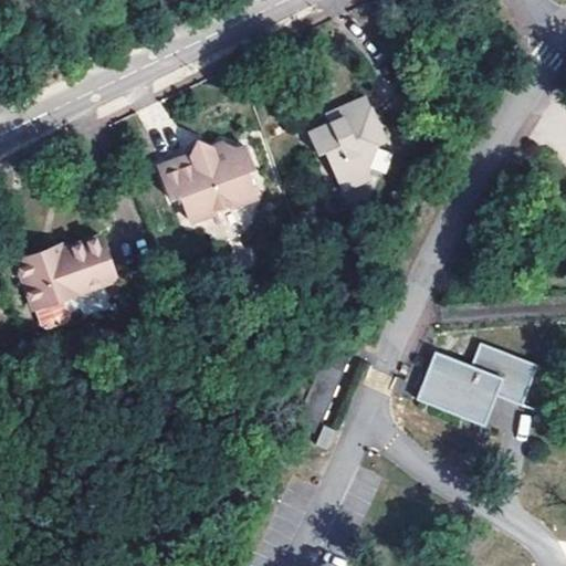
[(364,98),(338,109),(341,117),(327,124),(307,133),(316,154),(323,152),(342,192),(370,179),(368,173),(379,144),(385,143),(364,98)]
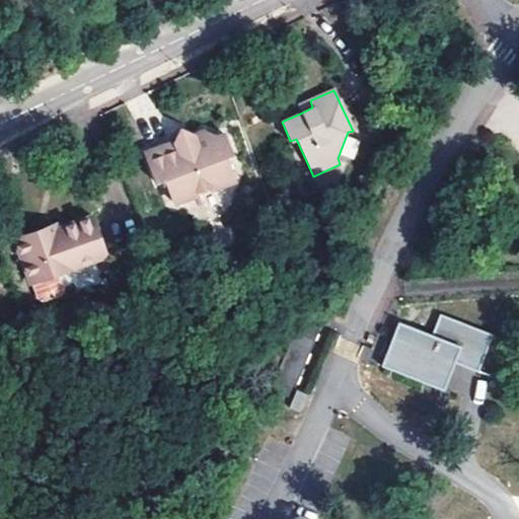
[(297,106),(300,114),(312,107),(310,100),(297,106)]
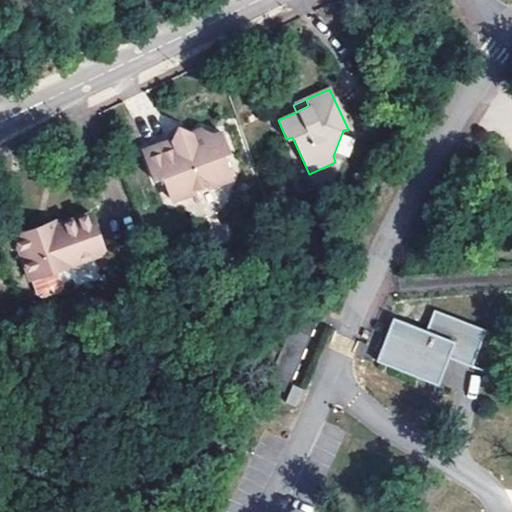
[(169,142),(141,151),(152,183),(162,179),(166,189),(170,202),(191,195),(191,191),(207,185),(208,189),(231,182),(223,159),(229,157),(222,136),(216,138),(200,130),(190,133),(176,129),(169,142)]
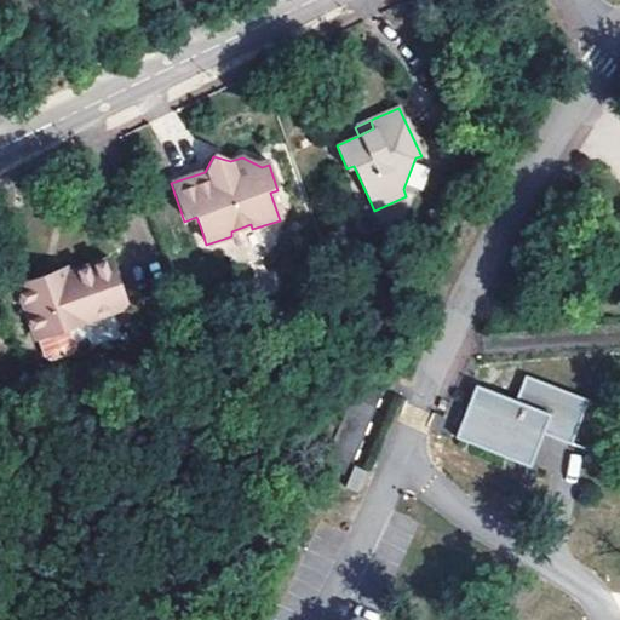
[(196,217),(184,222),(201,229),(196,217)]
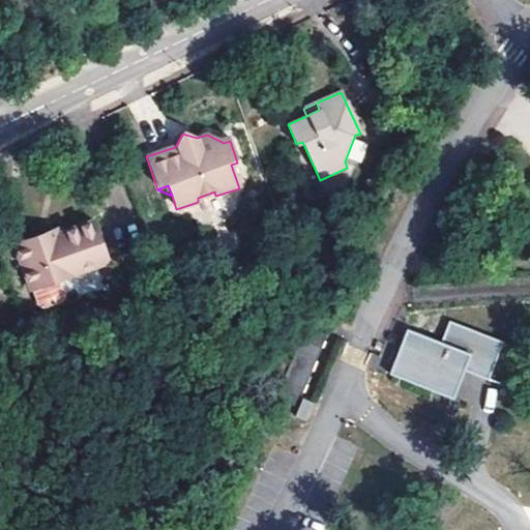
[(94,222),(61,235),(42,242),(40,236),(16,245),(32,290),(33,290),(39,306),(45,308),(62,301),(64,297),(59,281),(109,262),(94,222)]
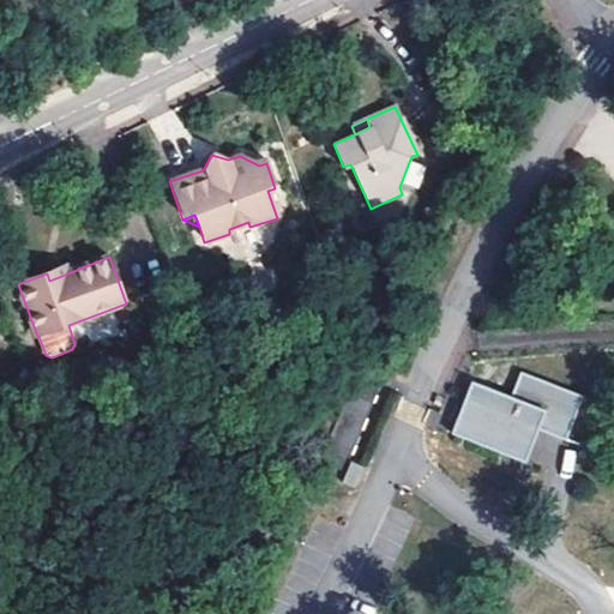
[(55,270),(47,274),(49,281),(71,272),(70,265),(55,270)]
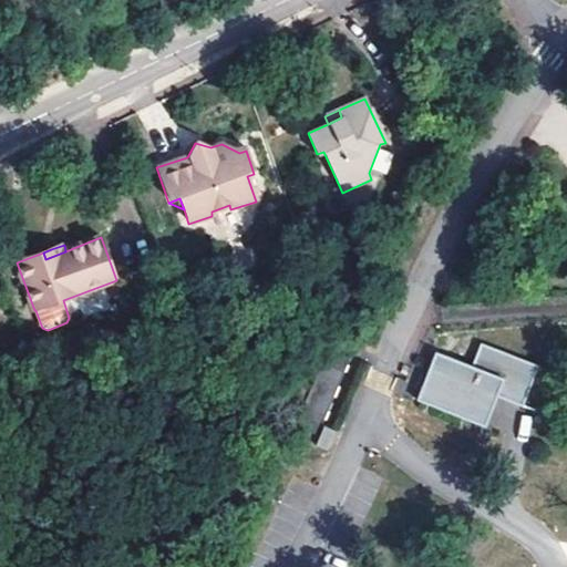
[(434,353),(415,402),(483,428),(496,399),(521,408),(536,367),(480,346),(471,368),(434,353)]
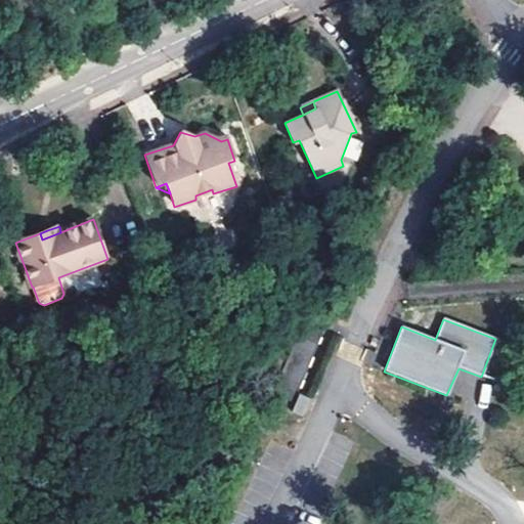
[(323,331),(302,322),(273,396),(294,404),(323,331)]
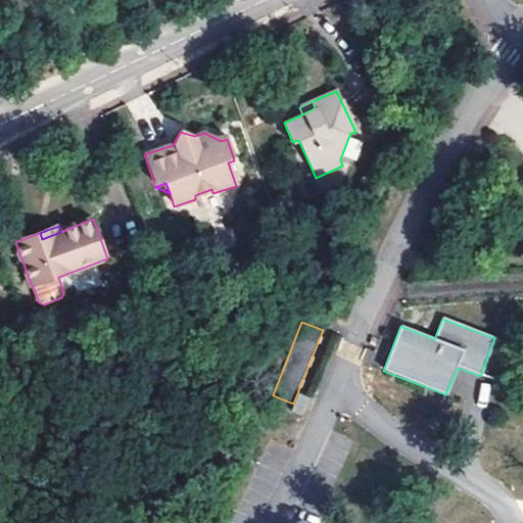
[(302,415),(310,397),(298,393),(291,411),(302,415)]
